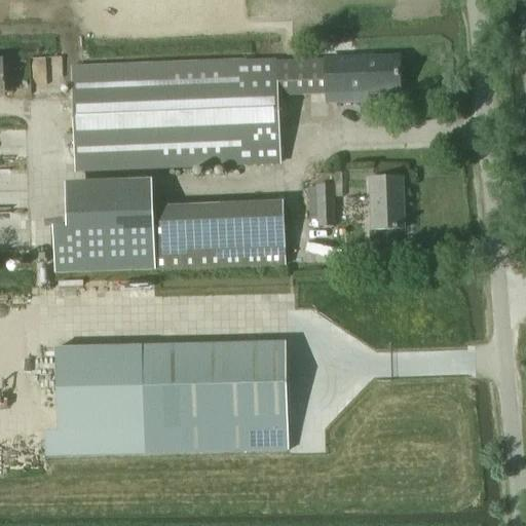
[(326,60),(276,62),(278,97),(328,96),(399,92),(398,57),(326,60)]
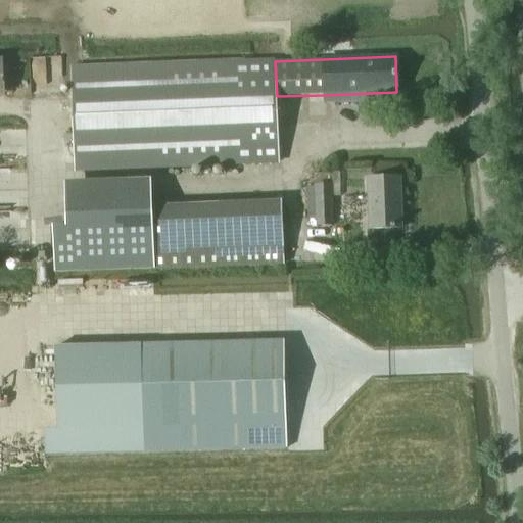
[(70,67),(75,148),(76,172),(280,163),(277,96),(275,61),(275,60),(70,67)]
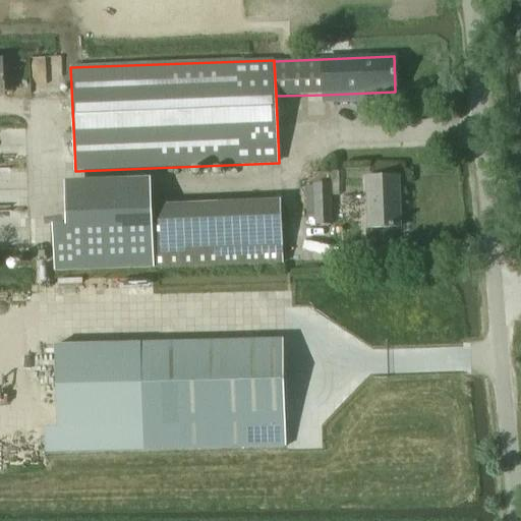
[(0,211),(24,211),(23,166),(15,166),(14,135),(0,134),(0,211)]
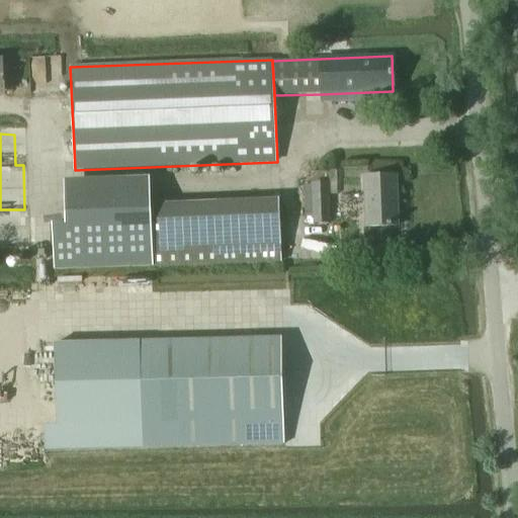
[(399,226),(397,175),(364,176),(365,228),(399,226)]
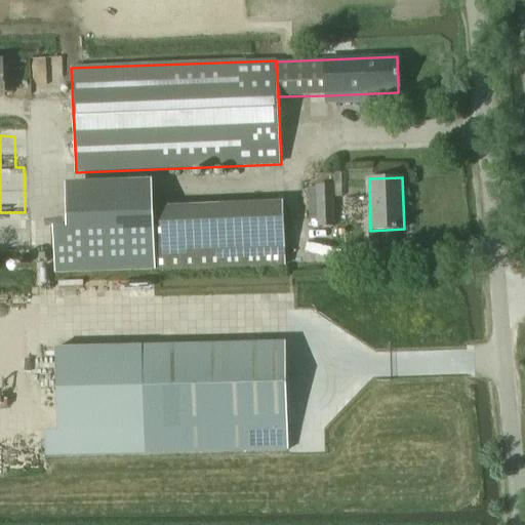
[(44,226),(45,273),(277,268),(276,201),(145,204),(144,178),(57,180),(57,226),(44,226)]
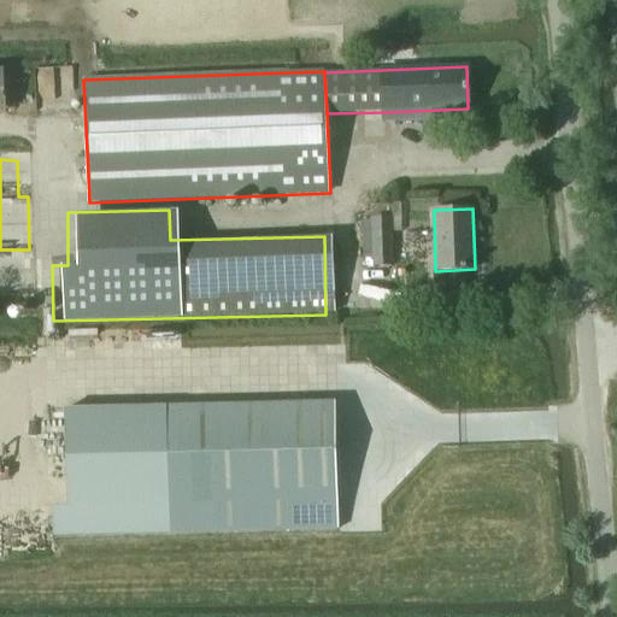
[(372,260),(372,268),(393,268),(392,217),(370,218),(371,235),(365,236),(366,260),(372,260)]
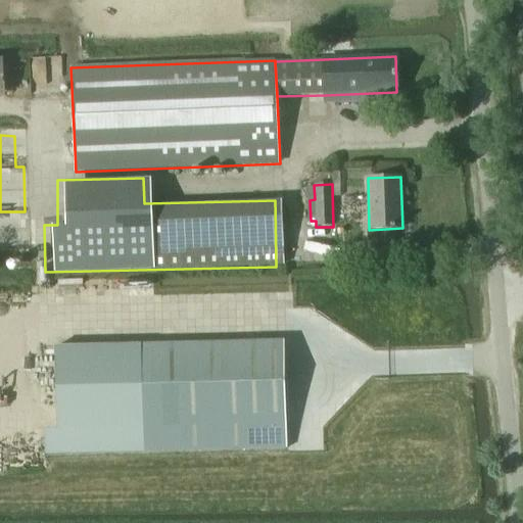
[(14,221),(1,224),(7,248),(20,244),(14,221)]
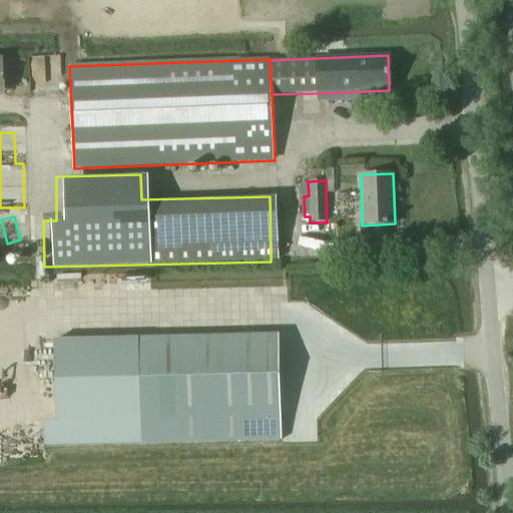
[(283,441),(282,416),(280,334),(117,338),(120,421),(121,446),(283,441)]
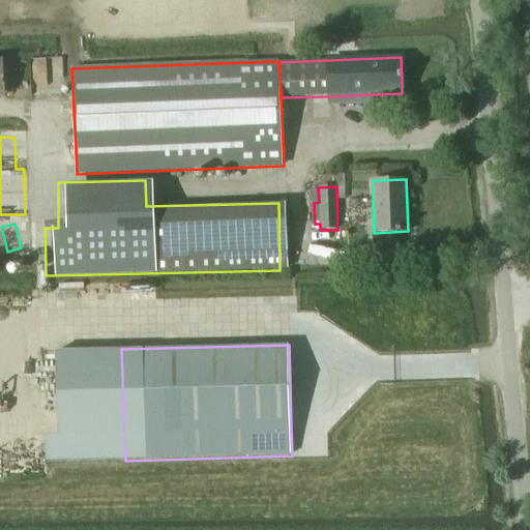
[(37,394),(68,398),(70,383),(55,382),(57,367),(40,366),(37,394)]
